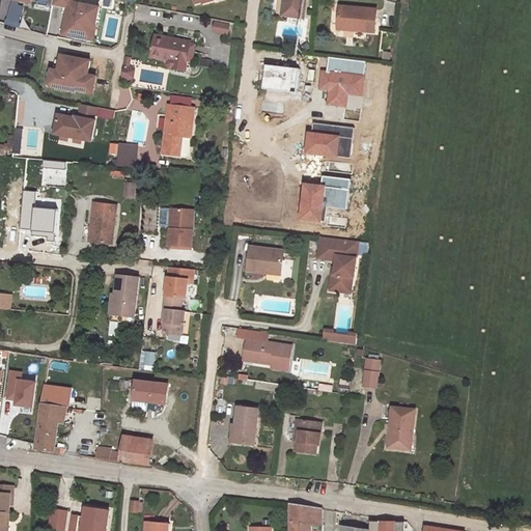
[(101,8),(74,3),(74,0),(54,0),(54,6),(67,8),(61,36),(94,43),(101,8)]
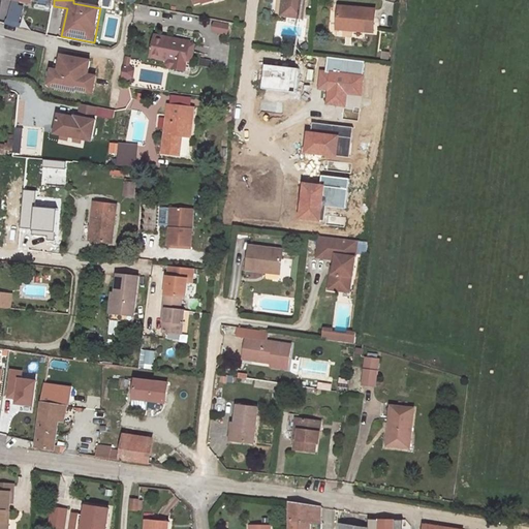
[(303,0),(282,0),(281,17),(301,19),(303,0)]
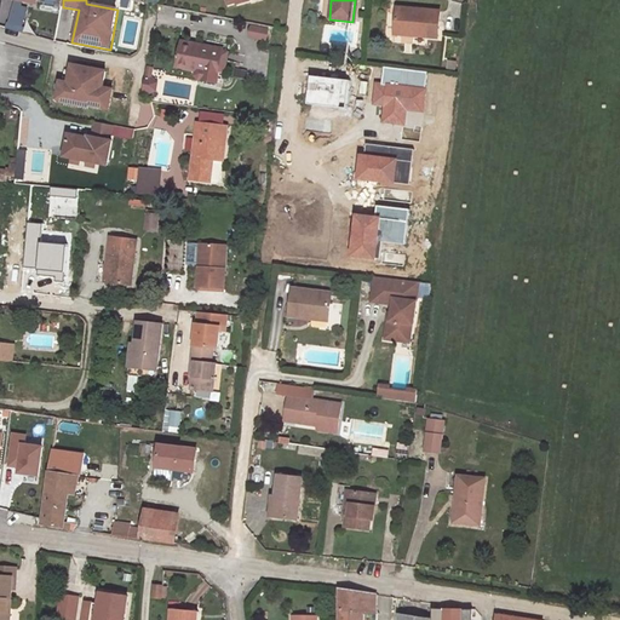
[(437,13),(395,9),(394,30),(411,32),(409,36),(435,39),(437,13)]
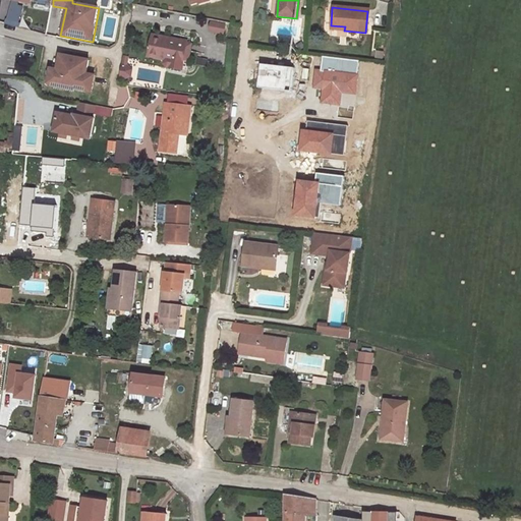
[(210,19),(208,31),(223,35),(226,22),(210,19)]
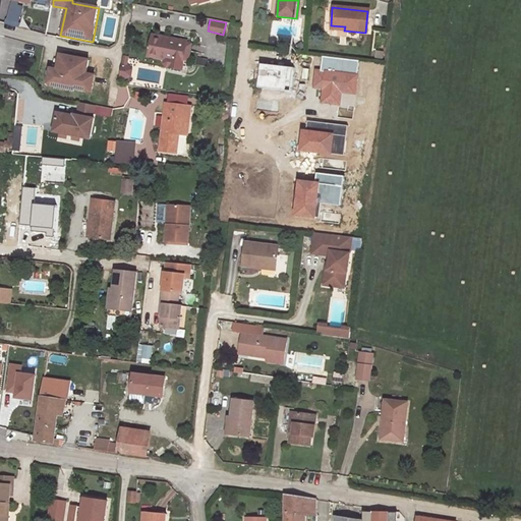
[(187,44),(153,37),(149,57),(165,60),(164,64),(167,67),(170,68),(173,66),(174,62),(182,63),(183,63),(187,44)]
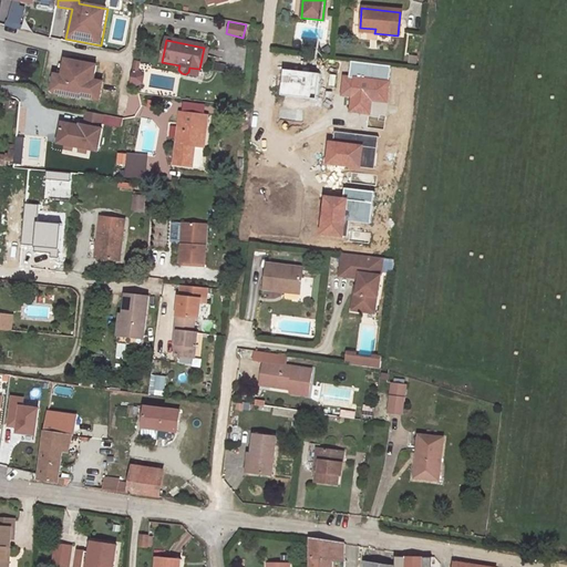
[(199,69),(205,70),(209,49),(204,48),(199,69)]
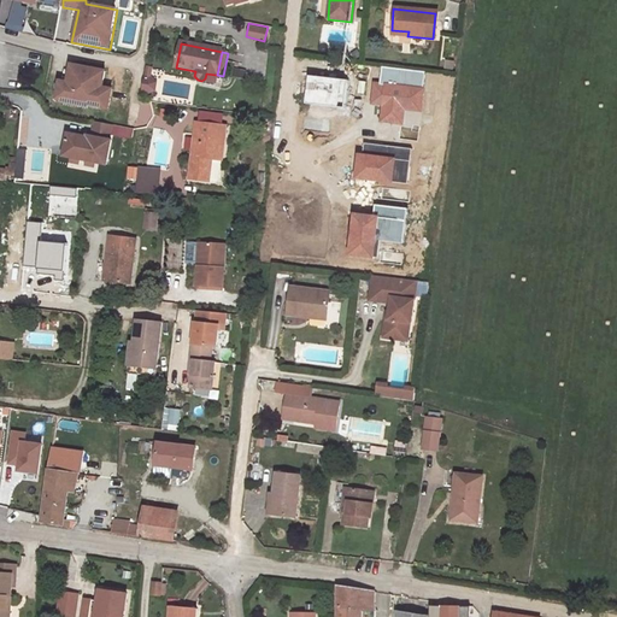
[(113,90),(103,89),(106,71),(71,65),(68,83),(59,82),(56,104),(110,112),(113,90)]
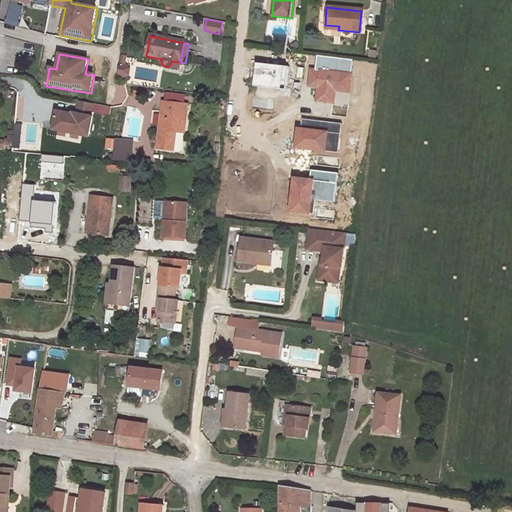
[(316,56),(314,71),(351,76),(353,60),(316,56)]
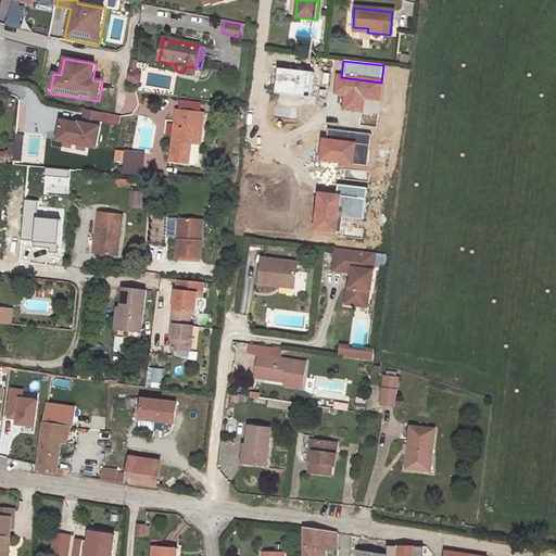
[(314,74),(278,70),(273,114),(294,116),(310,106),(314,74)]
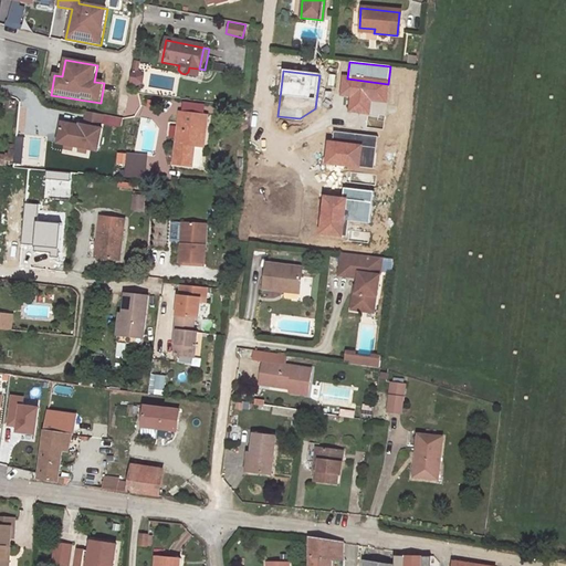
[(138,74),(132,73),(129,85),(136,87),(142,85),(143,77),(138,74)]
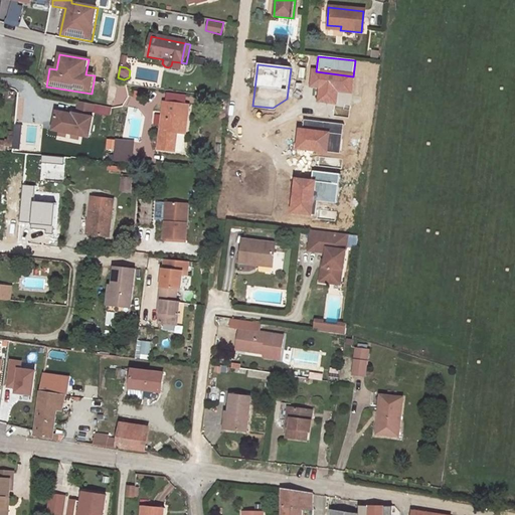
[(353,76),(316,71),(313,97),(315,101),(349,106),(353,76)]
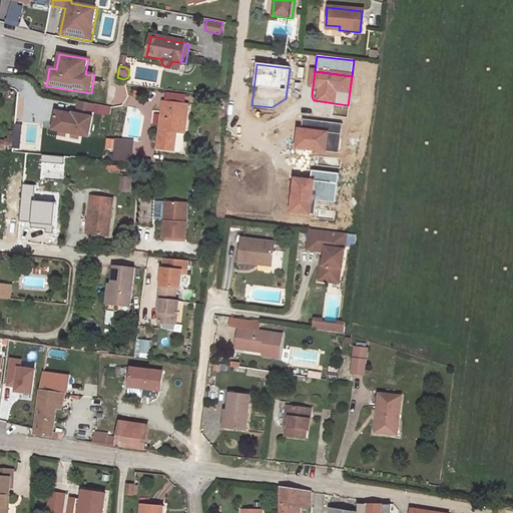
[(68,114),(56,112),(52,130),(59,131),(78,135),(88,138),(92,118),(90,118),(93,105),(78,101),(76,114),(73,114),(72,116),(68,116),(68,114)]
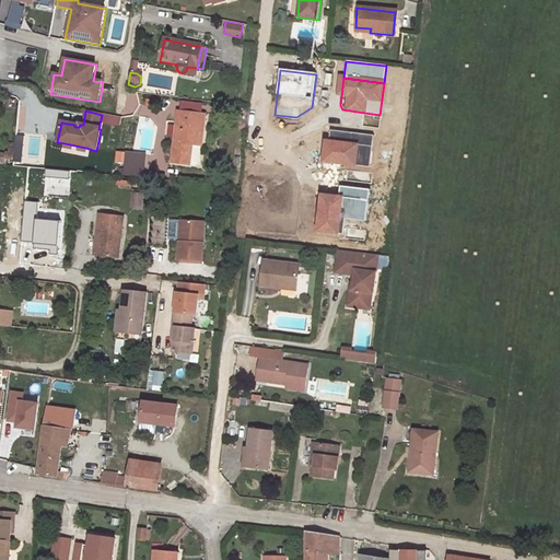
[(201,116),(177,113),(172,164),(189,166),(191,147),(200,148),(203,128),(200,128),(201,116)]
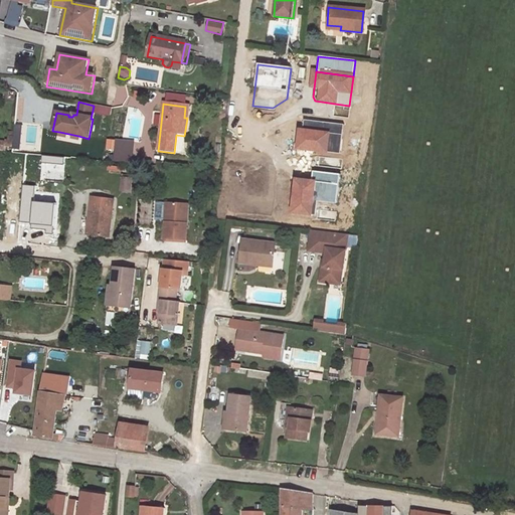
[(304,120),(303,129),(342,134),(344,125),(304,120)]
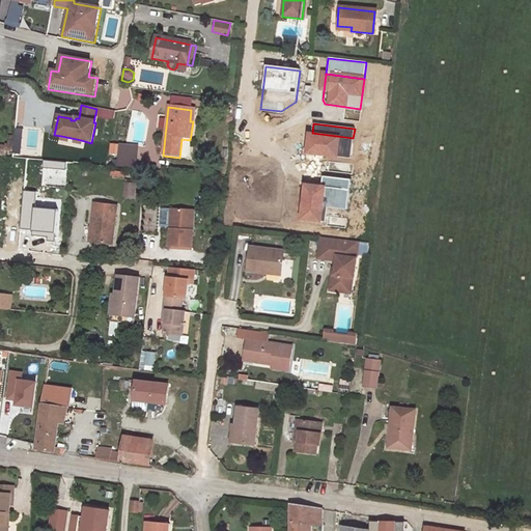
[(40,129),(17,127),(15,154),(38,155),(40,129)]
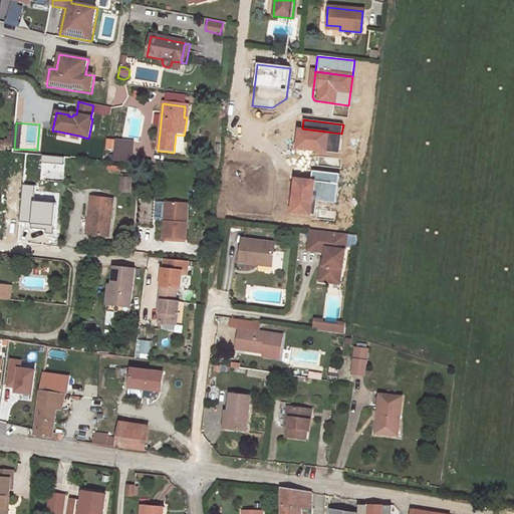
[(302,129),(299,150),(339,154),(342,134),(341,134),(302,129)]
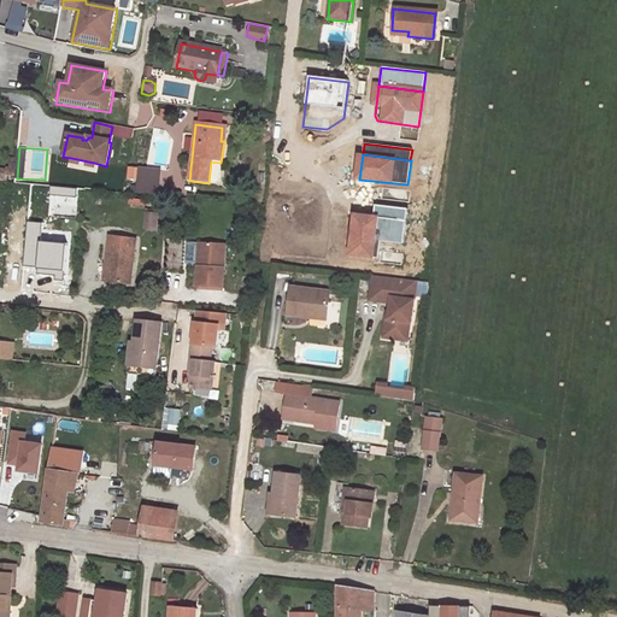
[(139,181),(137,195),(158,198),(159,182),(139,181)]
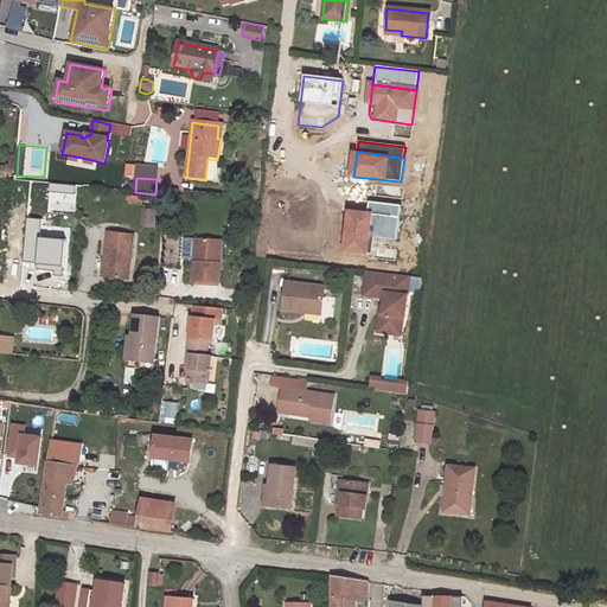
[(49,183),(49,191),(75,193),(76,186),(49,183)]
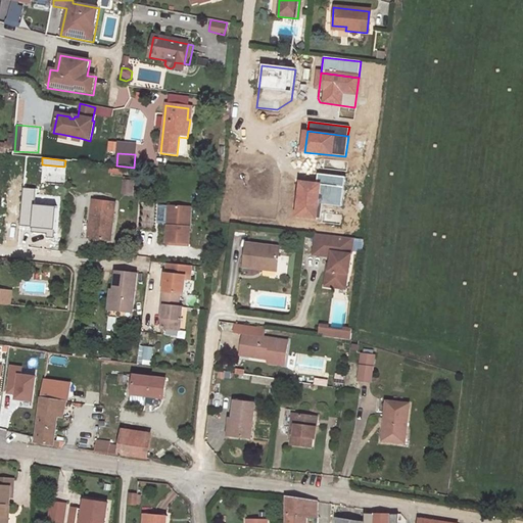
[(64,167),(42,164),(40,183),(62,185),(64,167)]
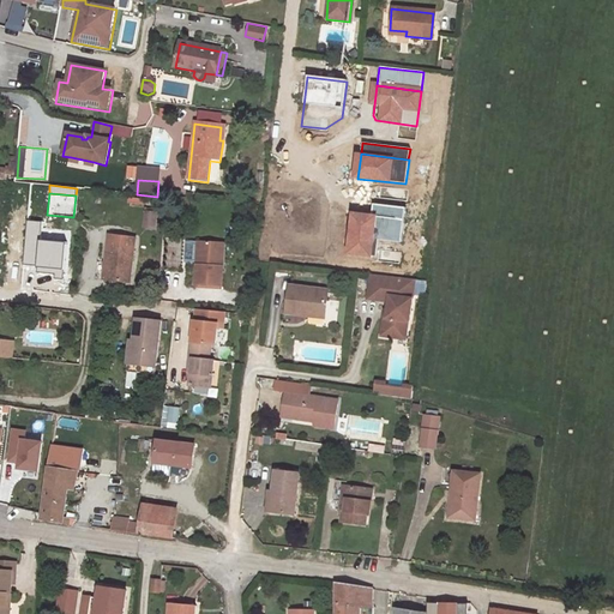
[(404,209),(377,205),(375,215),(372,239),(401,242),(404,209)]
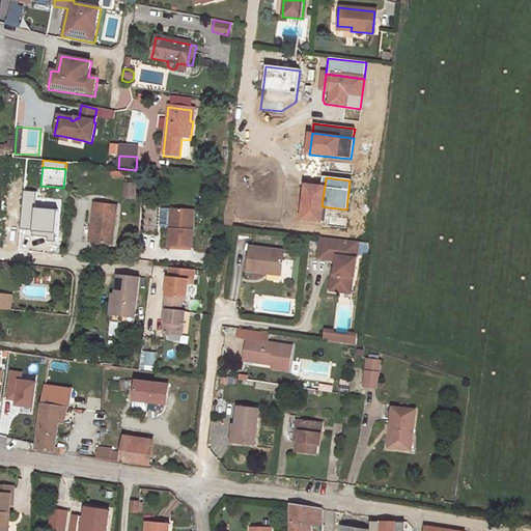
[(135,183),(126,182),(124,196),(134,197),(135,183)]
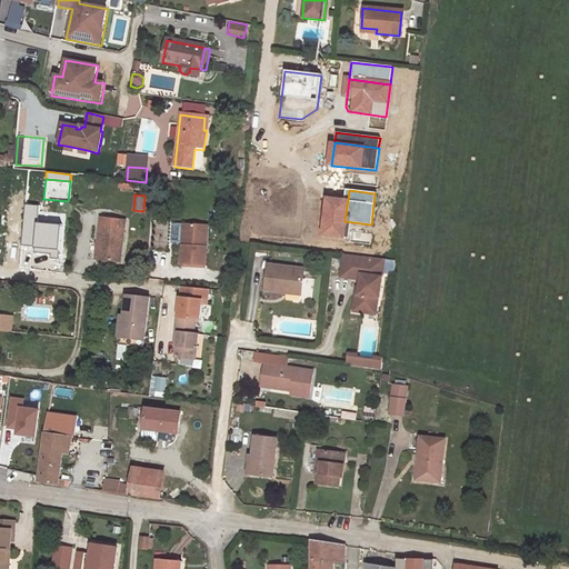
[(348,199),(328,197),(323,235),(343,238),(345,221),(348,199)]
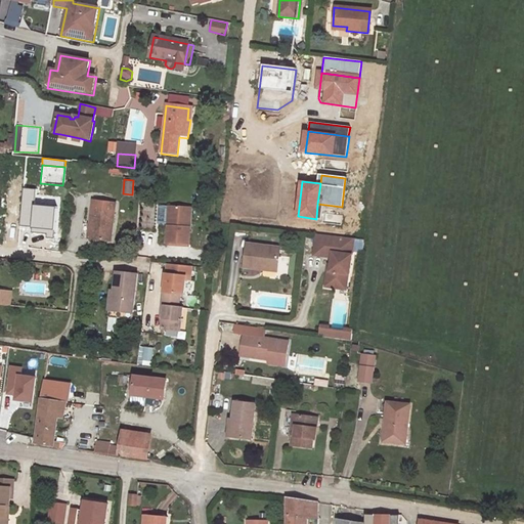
[(38,188),(25,187),(22,224),(35,225),(36,204),(38,188)]
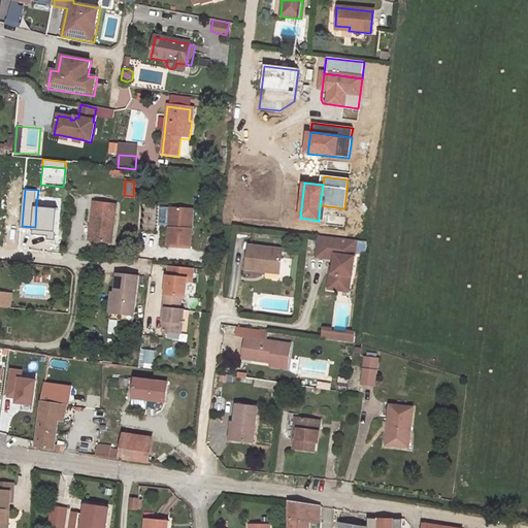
[(120,204),(98,202),(93,240),(114,242),(120,204)]
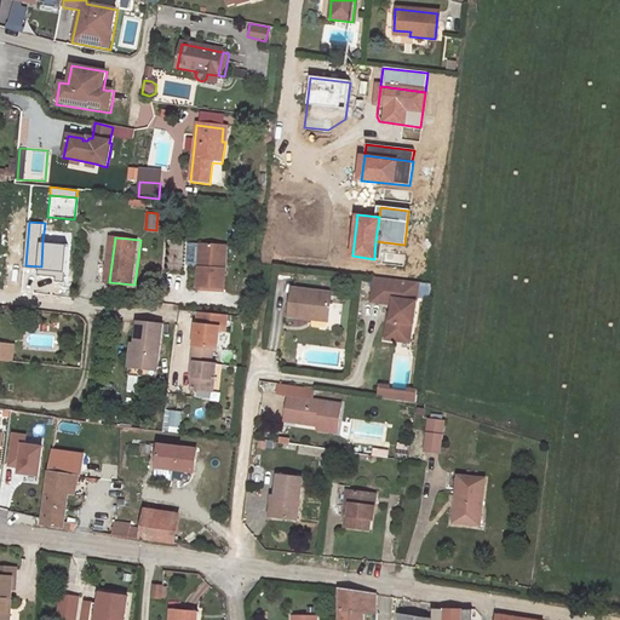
[(42,241),(41,267),(67,269),(69,242),(42,241)]
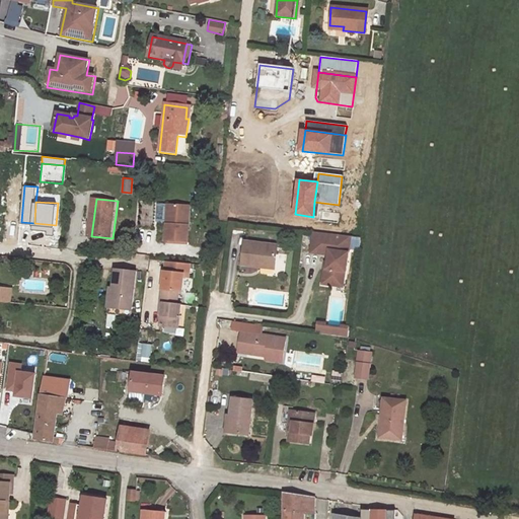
[(166,205),(163,242),(186,244),(188,226),(183,226),(186,207),(166,205)]
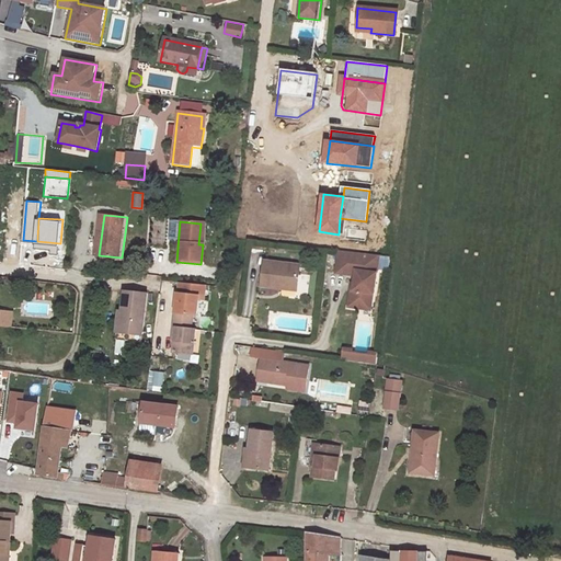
[(354,275),(352,289),(350,289),(347,307),(362,308),(366,304),(370,304),(371,294),(374,294),(376,273),(364,272),(366,254),(338,251),(335,271),(342,272),(342,274),(354,275)]
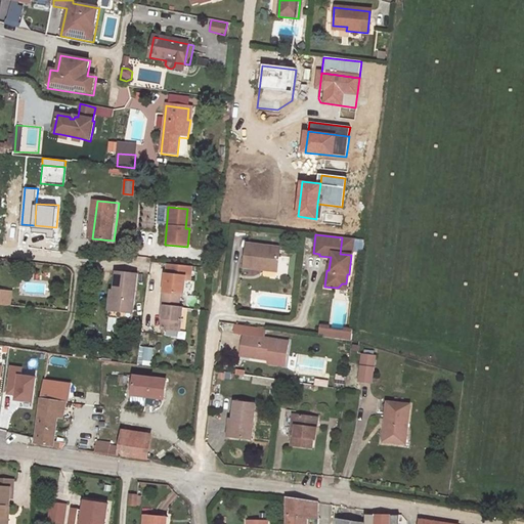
[(243,266),(262,269),(263,265),(276,267),(279,248),(246,244),(243,266)]
